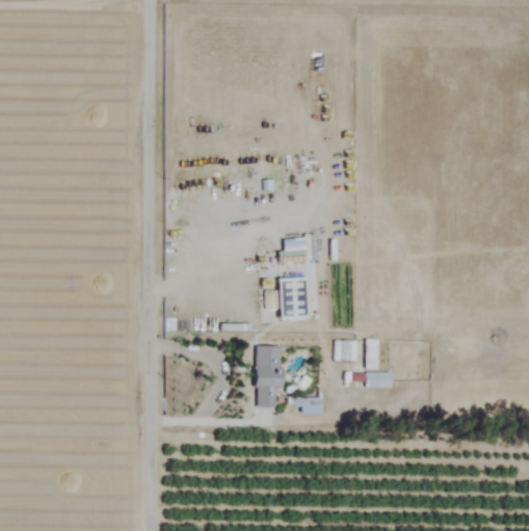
[(307,319),(307,277),(278,277),(278,319),(307,319)]
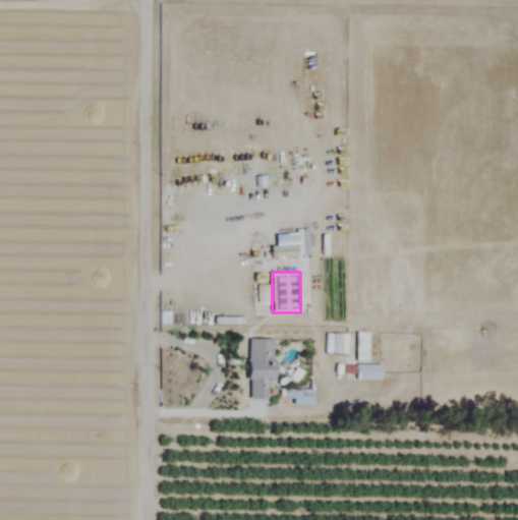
[(371,332),(358,332),(358,361),(371,361),(371,332)]
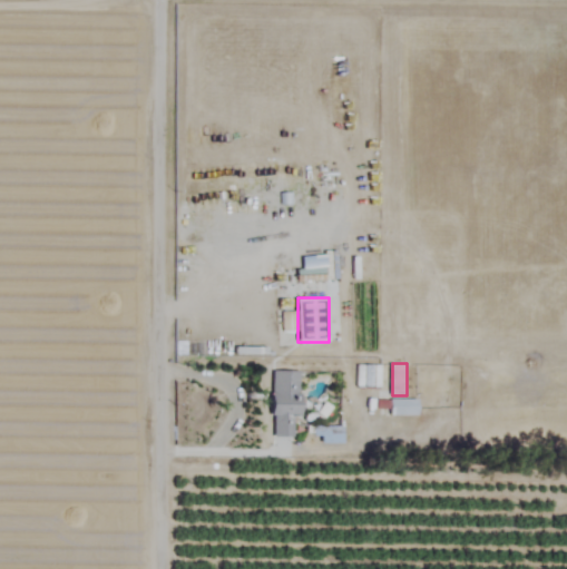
[(383,386),(383,364),(359,364),(359,386),(383,386)]
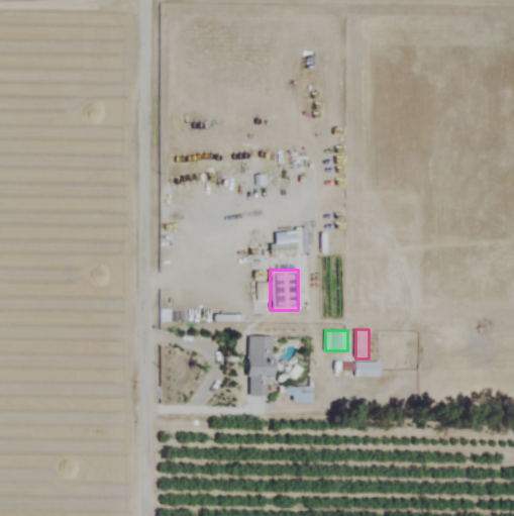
[(274,377),(274,336),(248,336),(248,396),(270,396),(270,377),(274,377)]
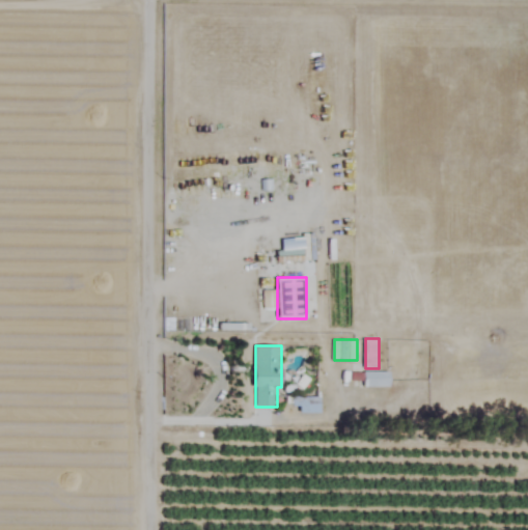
[(391,387),(391,371),(365,371),(365,387),(391,387)]
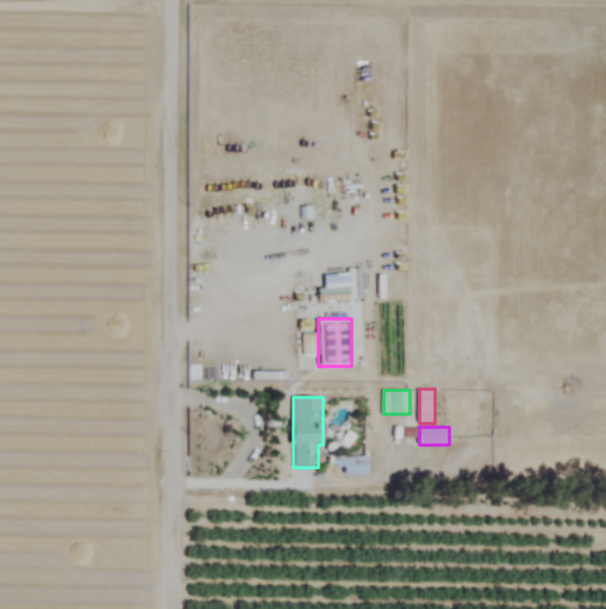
All buildings are outlined.
